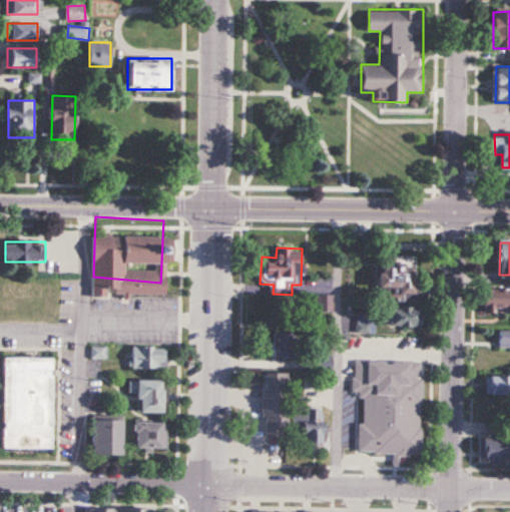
[(420,298),(419,261),(378,262),(379,299),(420,298)]
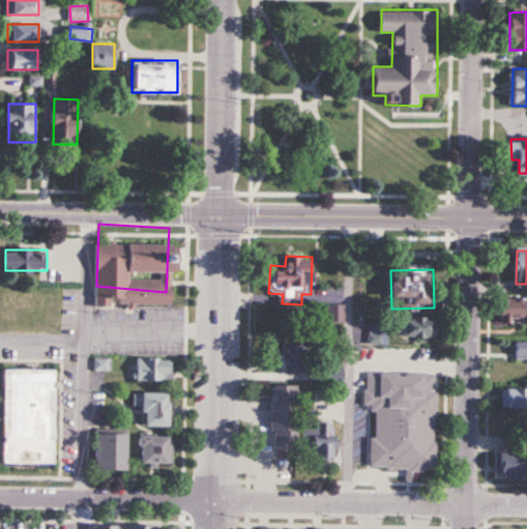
[(526,297),(502,298),(502,322),(526,321),(526,297)]
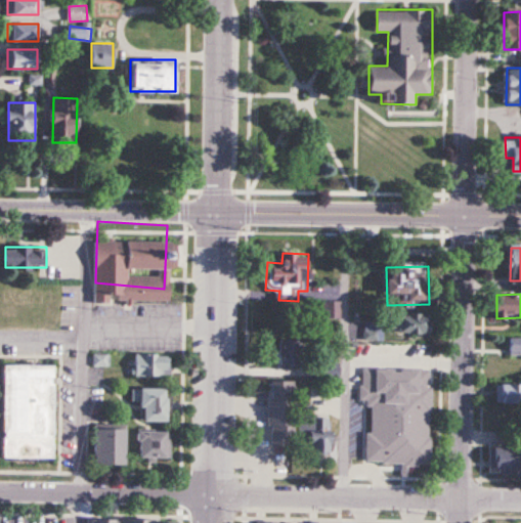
[(342,302),(327,302),(327,317),(342,317),(342,302)]
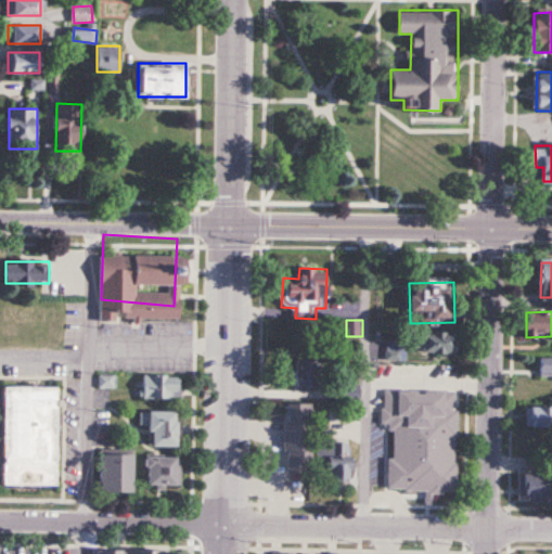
[(457,333),(424,333),(424,352),(457,352),(457,333)]
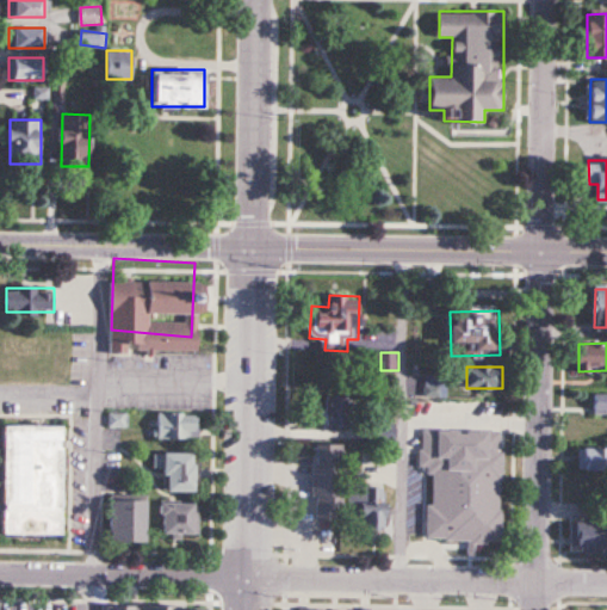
[(606,392),(596,393),(596,413),(606,412),(606,392)]
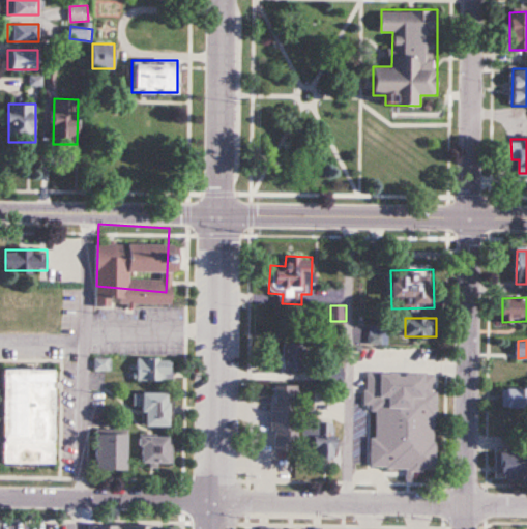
[(285,369),(308,369),(308,342),(285,342),(285,369)]
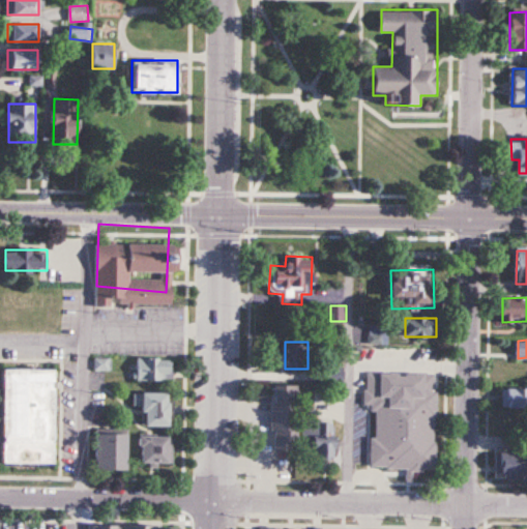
[(138,380),(175,380),(175,358),(138,358),(138,380)]
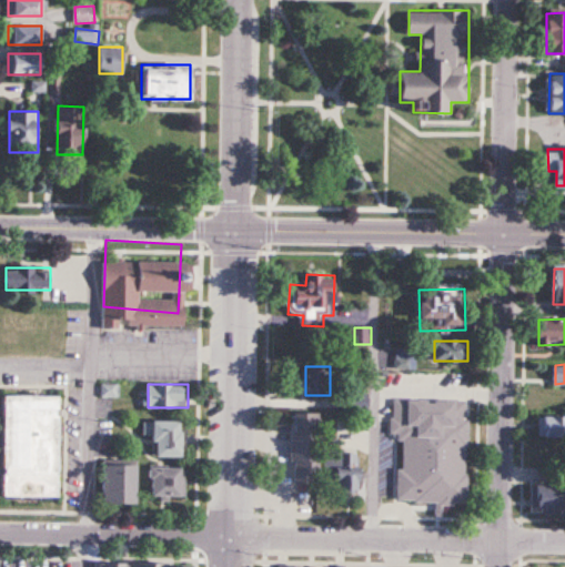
[(3,497),(60,497),(60,395),(4,395),(3,497)]
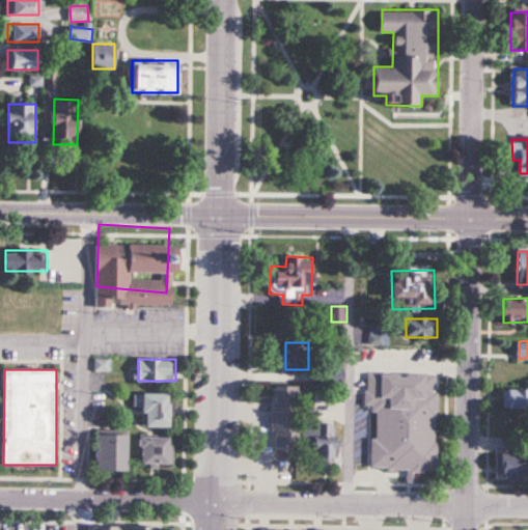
[(374,469),(410,470),(410,481),(416,481),(417,471),(438,472),(441,374),(368,372),(367,409),(376,409),(374,469)]
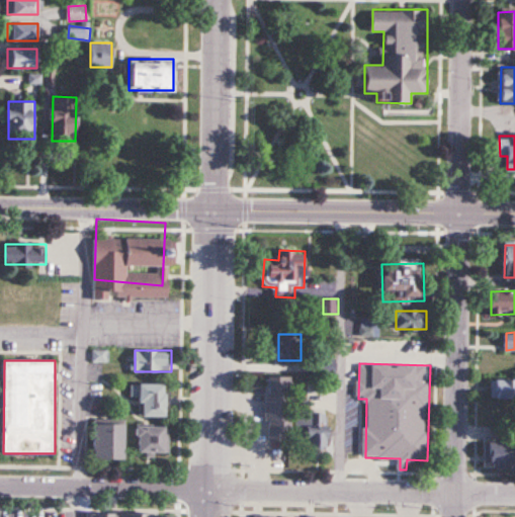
[(268,440),(292,441),(293,376),(268,376),(268,440)]
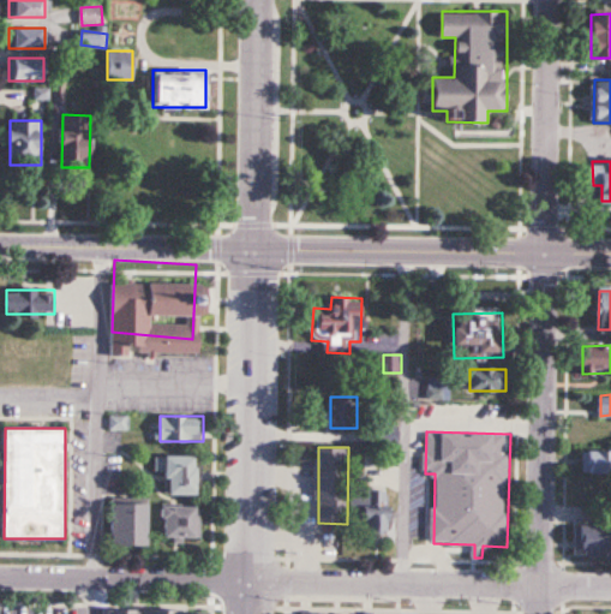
[(610,449),(585,451),(585,474),(610,474),(610,449)]
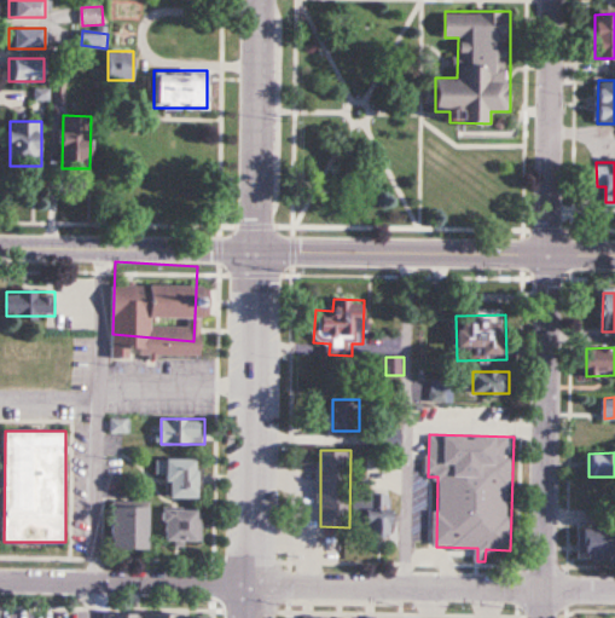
[(199,498),(199,458),(167,458),(167,498),(199,498)]
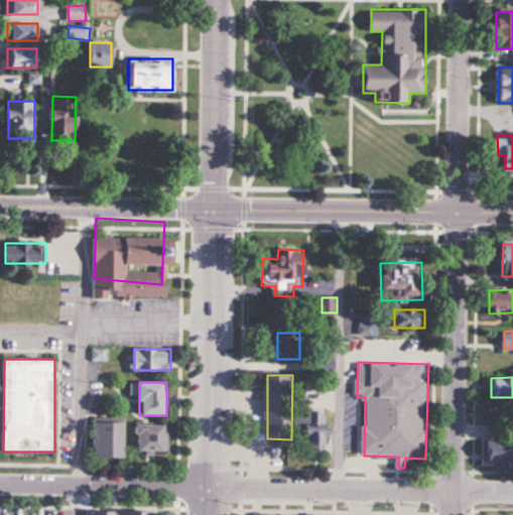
[(328,410),(310,410),(310,398),(298,398),(298,446),(328,446),(328,410)]
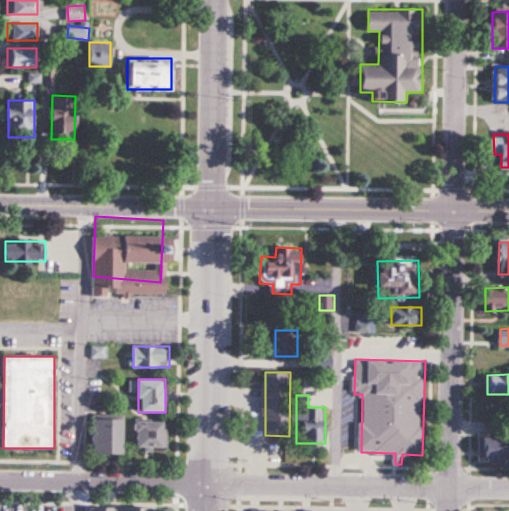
[(124,454),(124,418),(94,418),(94,454),(124,454)]
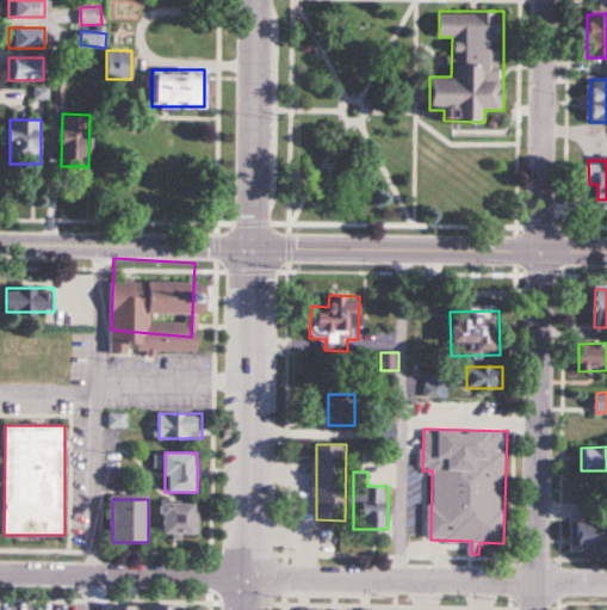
[(163,503),(163,535),(202,535),(202,503),(163,503)]
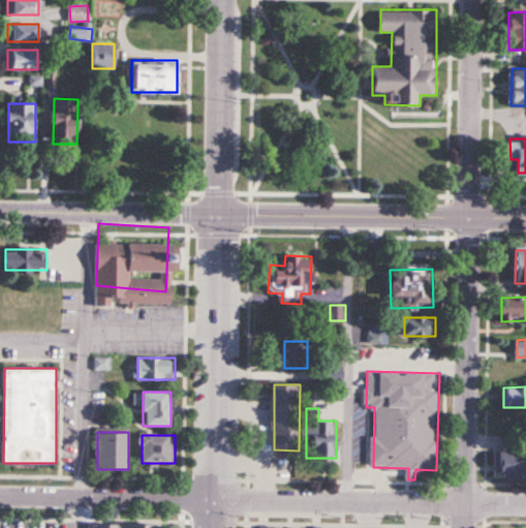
[(525,451),(499,452),(498,473),(525,473),(525,451)]
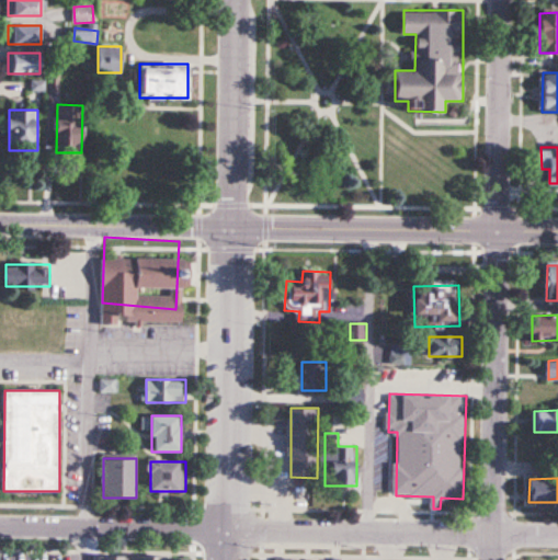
[(91,559),(92,534),(188,535),(188,559),(91,559)]
